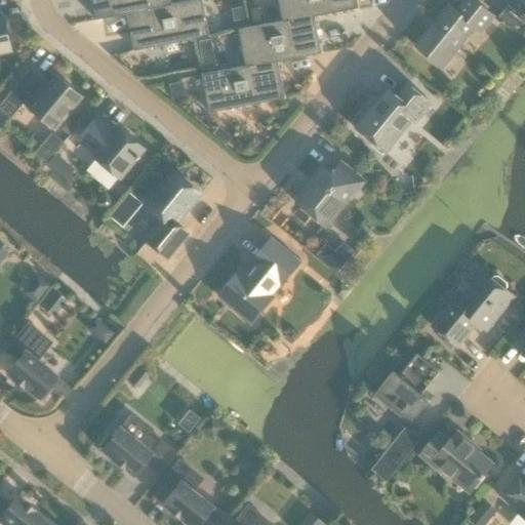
[(172,5),(171,4),(170,0),(92,0),(96,21),(127,14),(172,5)]
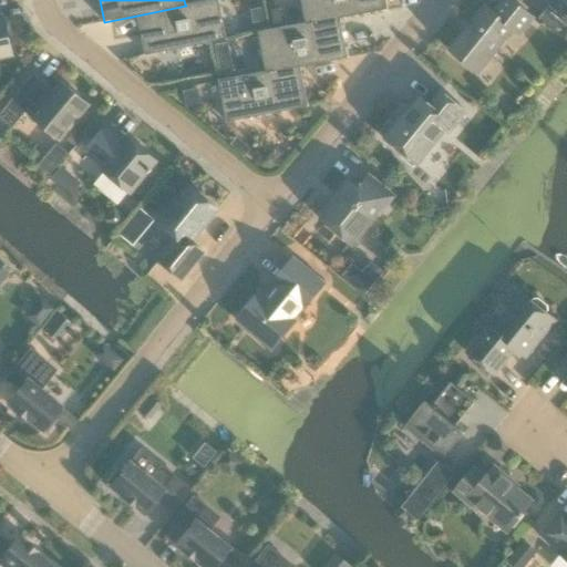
[(145,55),(227,40),(218,0),(209,0),(185,4),(186,6),(137,16),(145,55)]
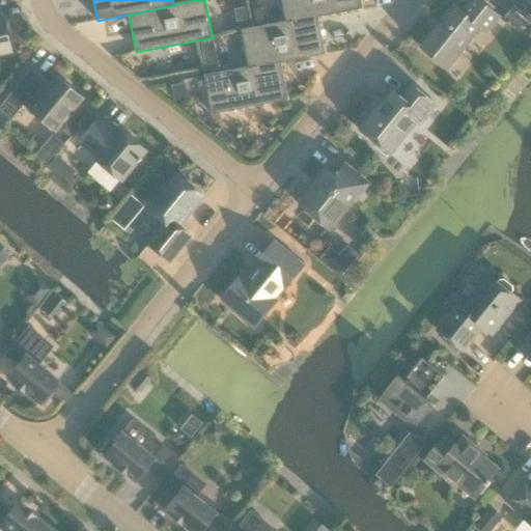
[(363,9),(361,0),(282,0),(287,22),(287,23),(318,17),(318,18),(363,9)]
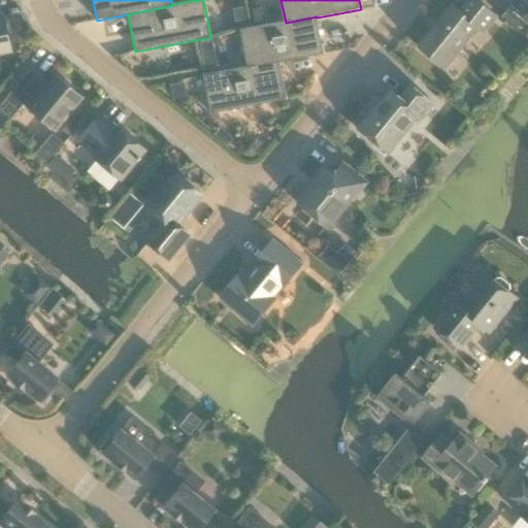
[(497,17),(475,0),(469,0),(460,11),(453,6),(419,47),(444,68),(477,28),(484,33),(497,17)]
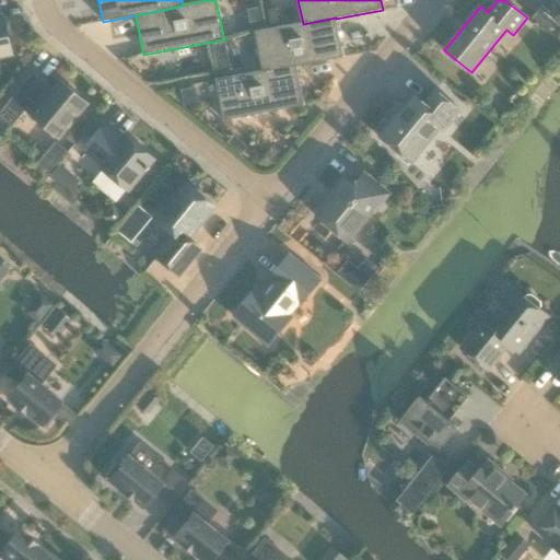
[(248,10),(251,23),(261,21),(258,8),(248,10)]
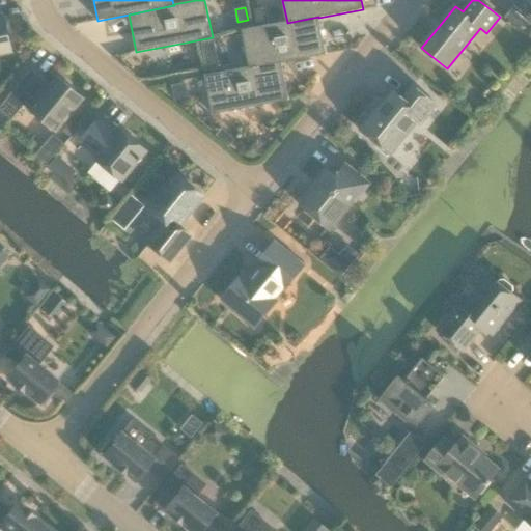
[(266,21),(262,8),(254,10),(257,23),(266,21)]
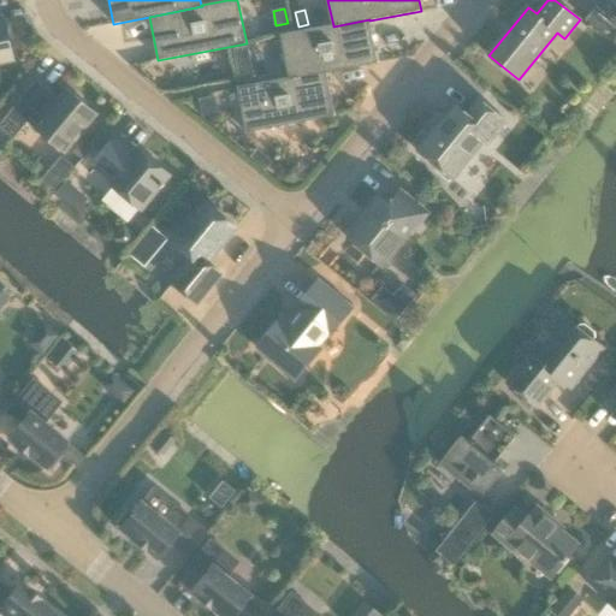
[(586,21),(611,41),(615,35),(615,27),(596,10),(586,21)]
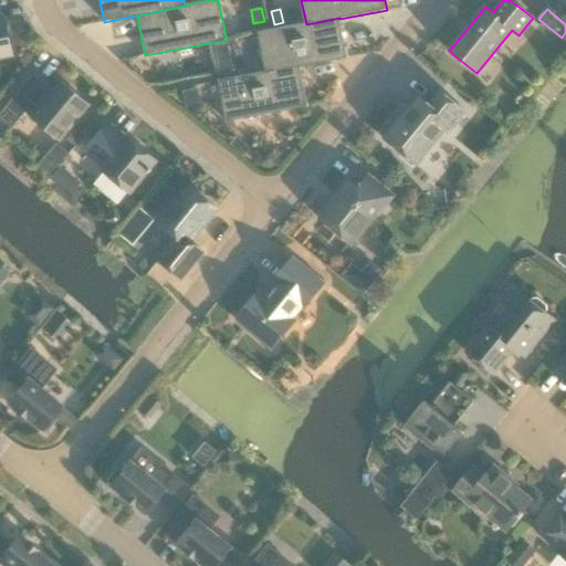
[(347,59),(339,19),(339,18),(306,24),(306,23),(259,32),(266,72),(266,73),(300,66),(300,67),(347,59)]
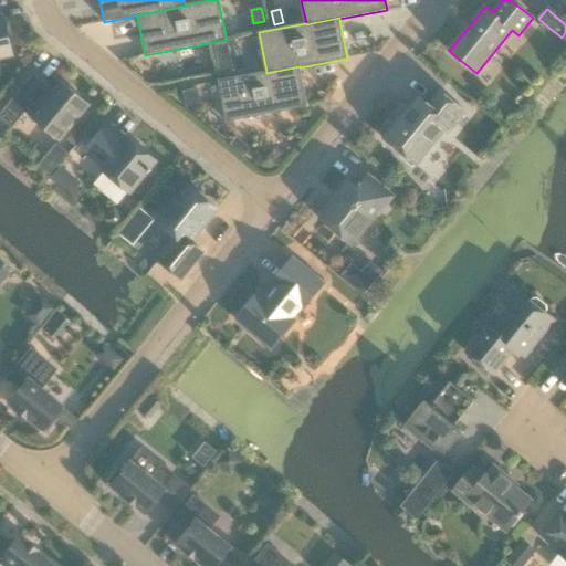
[(6,20),(0,21),(0,58),(12,55),(6,20)]
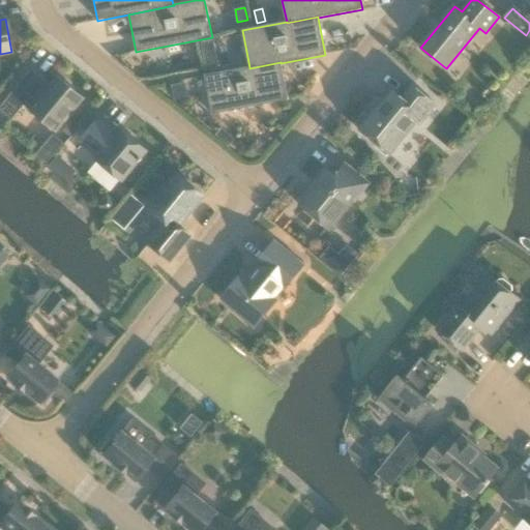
[(200,41),(204,67),(217,65),(213,38),(200,41)]
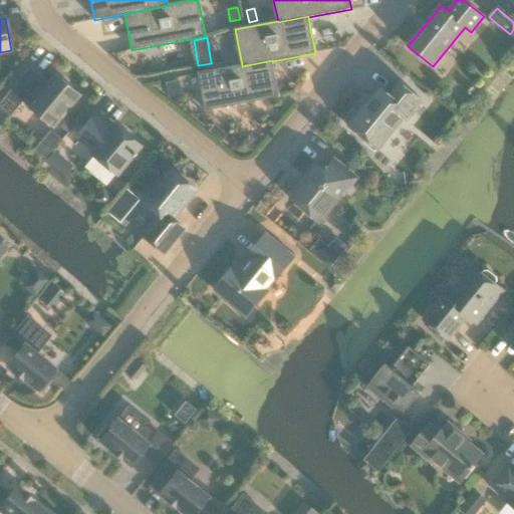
[(279,96),(272,61),(272,60),(242,66),(242,65),(199,73),(206,110),(279,96)]
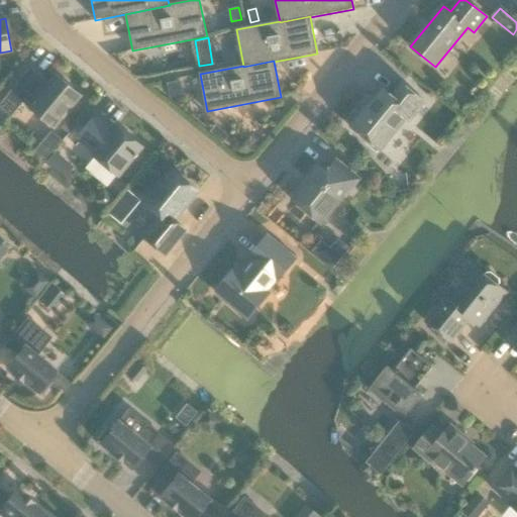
[(39,83),(27,73),(0,105),(0,108),(11,118),(24,102),(30,107),(30,108),(56,129),(83,97),(57,76),(45,89),(39,84),(39,83)]
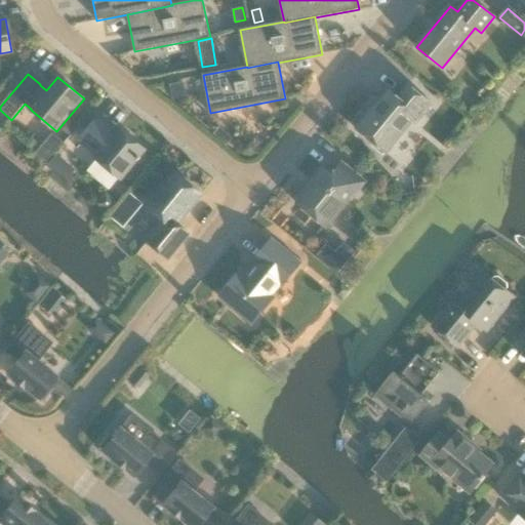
[(187,95),(184,82),(170,85),(172,98),(187,95)]
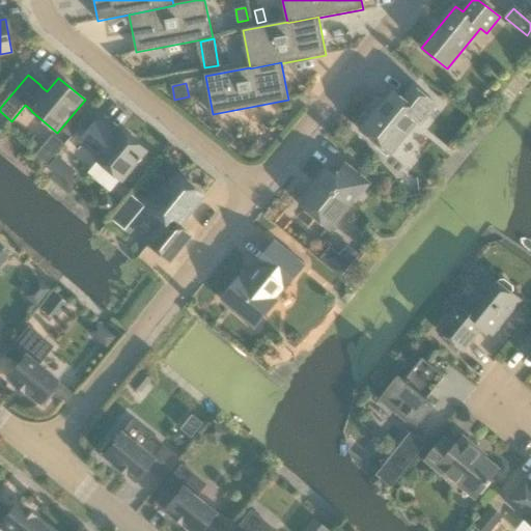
[(438,106),(413,86),(402,99),(394,91),(381,108),(383,109),(375,117),(372,114),(360,131),(375,143),(375,147),(387,156),(391,156),(399,145),(399,140),(415,121),(420,127),(438,106)]
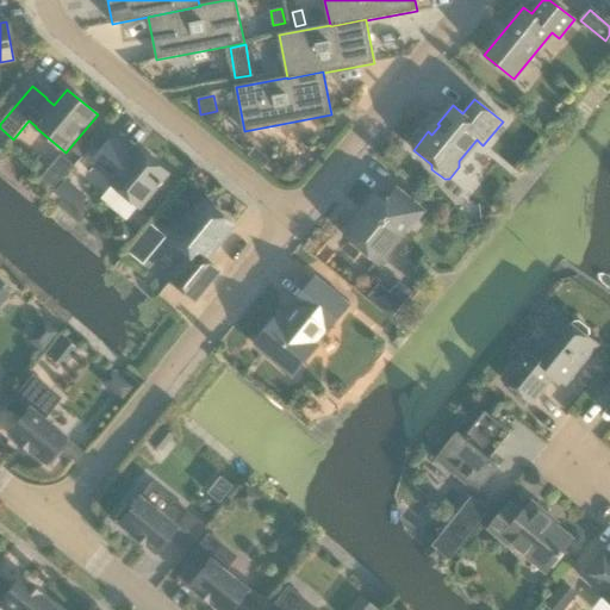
[(135,156),(112,138),(92,162),(114,181),(111,186),(139,209),(160,185),(161,186),(163,184),(162,182),(168,173),(141,150),(135,156)]
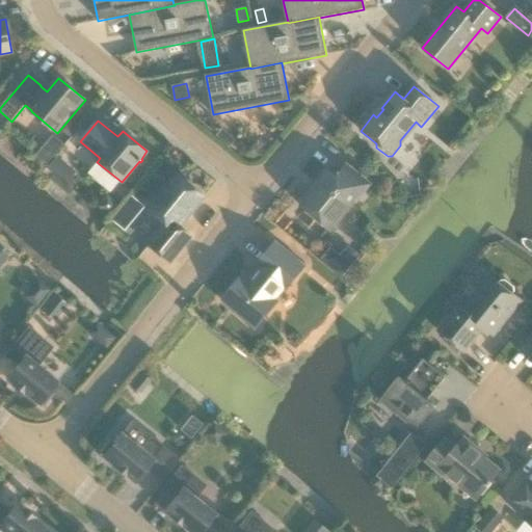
[(52,157),(42,149),(36,156),(47,164),(52,157)]
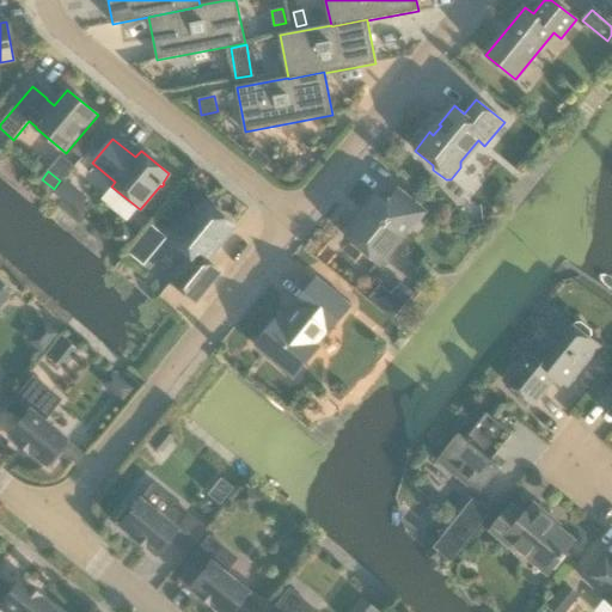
[(57,191),(69,201),(79,189),(67,179),(57,191)]
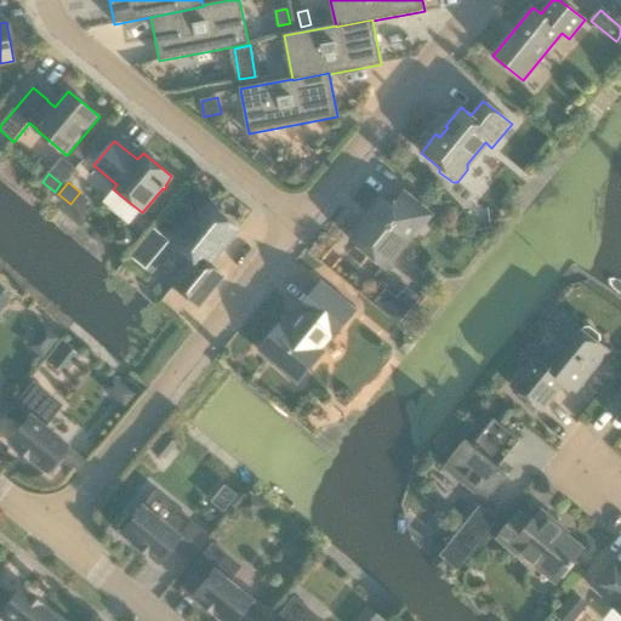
[(416,228),(420,231),(433,215),(409,195),(397,210),(383,199),(370,215),(374,218),(353,243),(383,268),(416,228)]
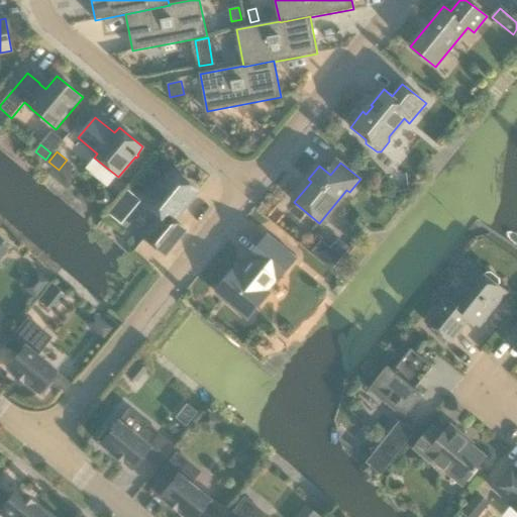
[(145,238),(165,254),(186,229),(175,220),(198,192),(172,171),(145,204),(159,215),(160,221),(145,238)]
